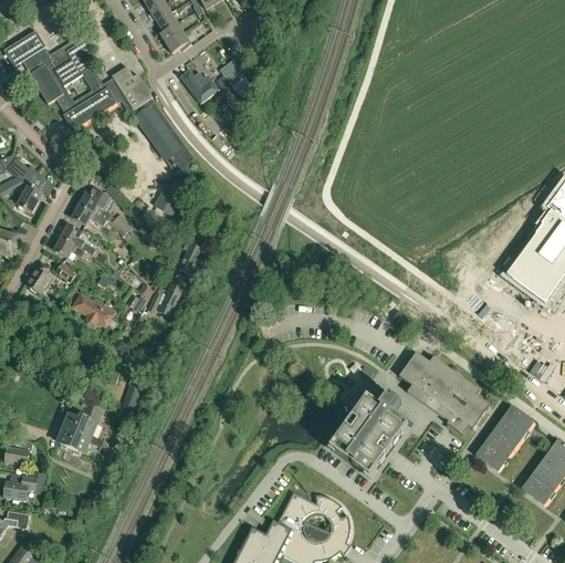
[(146,0),(144,1),(150,11),(165,2),(163,0),(146,0)]
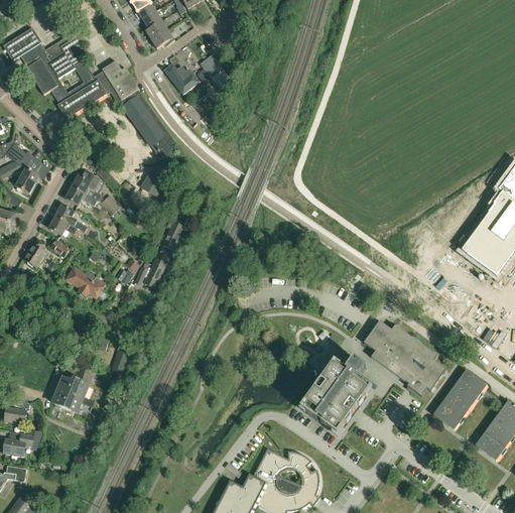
[(150,2),(137,10),(142,19),(155,10),(150,2)]
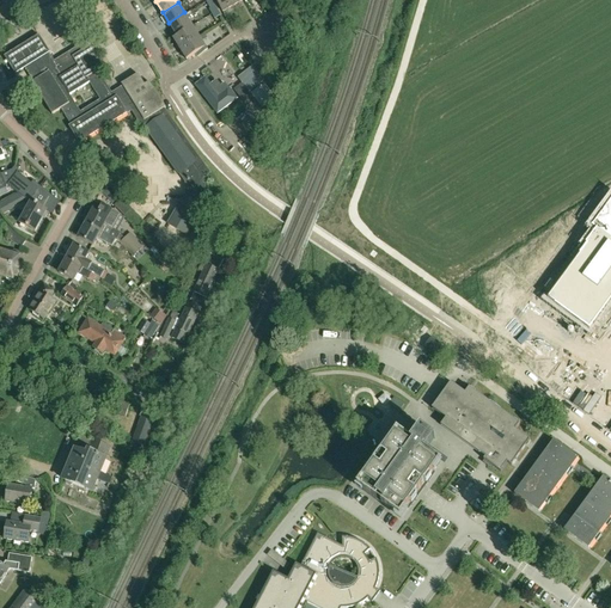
[(184,12),(169,23),(176,34),(191,23),(184,12)]
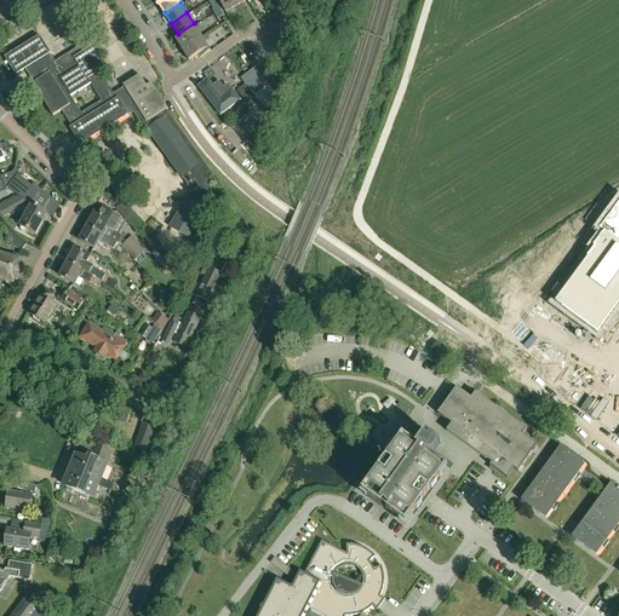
[(194,23),(178,34),(175,36),(181,46),(200,34),(194,23)]
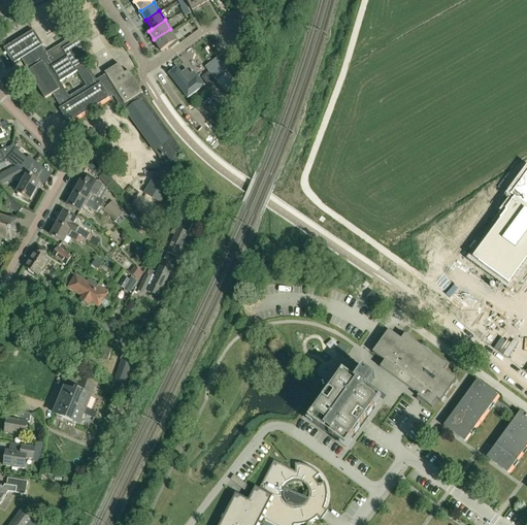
[(124,70),(119,62),(104,70),(105,72),(96,77),(84,59),(89,56),(77,37),(72,40),(69,36),(46,50),(33,28),(3,46),(12,62),(21,57),(28,68),(27,68),(44,96),(52,92),(60,105),(59,106),(68,122),(109,96),(106,92),(110,90),(122,107),(124,106),(153,148),(157,144),(161,152),(162,169),(158,176),(155,174),(144,190),(160,199),(169,184),(166,182),(174,168),(174,163),(176,163),(175,157),(174,157),(173,152),(180,146),(140,92),(141,90),(128,68),(124,70)]
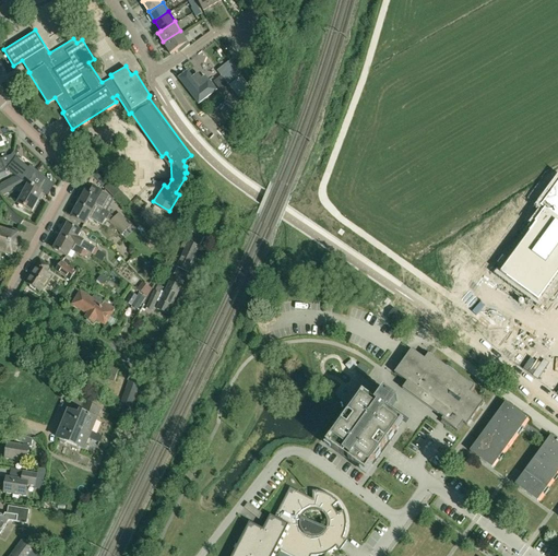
[(180,31),(163,42),(169,52),(177,47),(179,49),(189,44),(187,40),(180,31)]
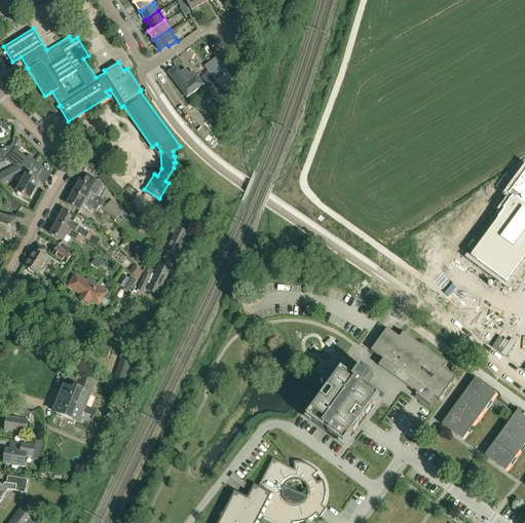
[(204,80),(200,74),(184,53),(165,68),(186,95),(204,80)]
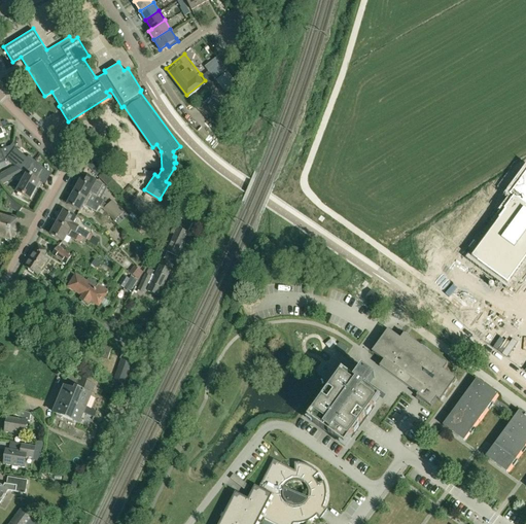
[(211,72),(208,69),(201,74),(205,80),(210,85),(212,83),(217,90),(217,91),(220,95),(233,84),(230,80),(229,81),(217,67),(211,72)]
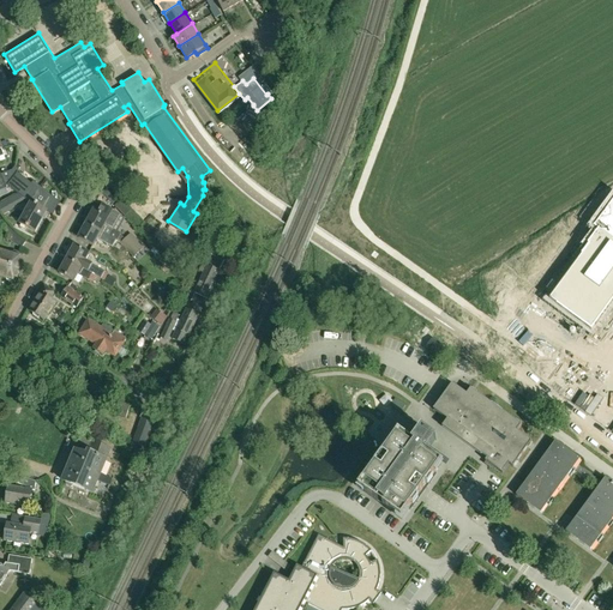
[(30,181),(17,169),(11,167),(0,171),(0,187),(6,186),(5,185),(7,183),(29,200),(41,186),(32,179),(30,181)]
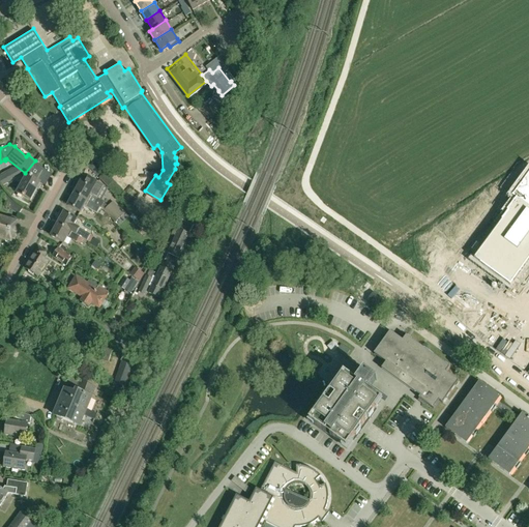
[(29,198),(39,180),(36,179),(43,167),(35,160),(25,173),(16,191),(29,198)]
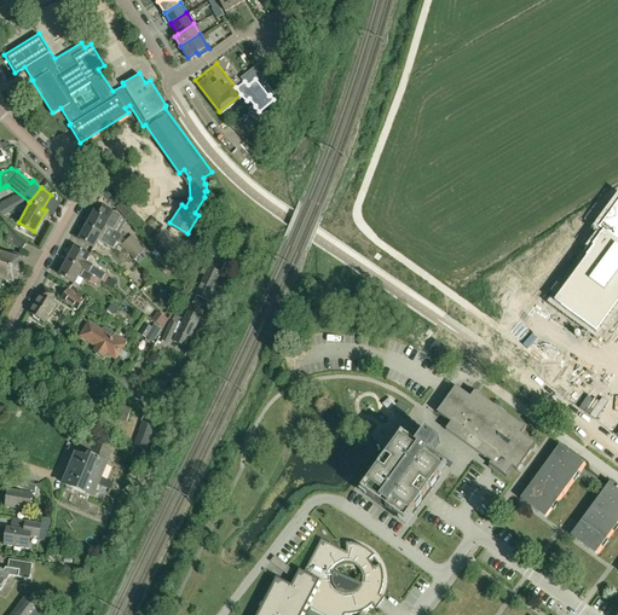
[(119,201),(105,187),(102,192),(138,227),(142,225),(128,212),(132,208),(121,198),(119,201)]
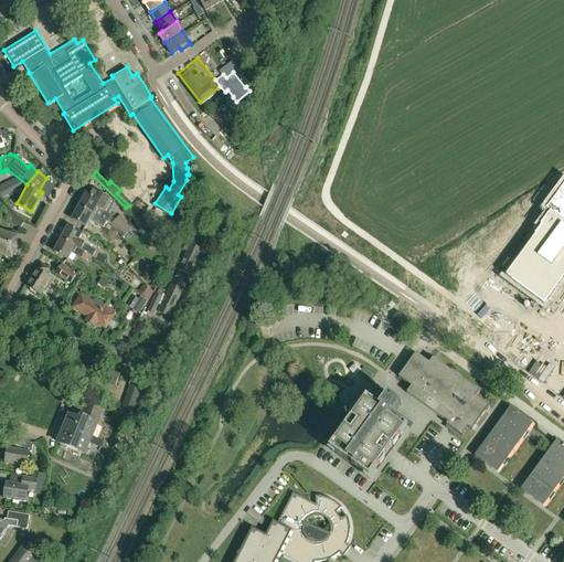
[(10,189),(6,181),(0,183),(0,193),(10,189)]
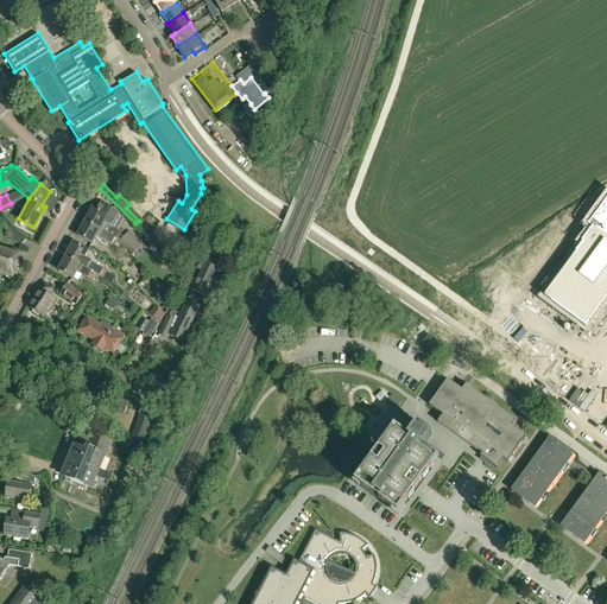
[(577,245),(541,293),(582,323),(606,291),(606,201),(600,197),(577,224),(583,228),(574,241),(577,245)]
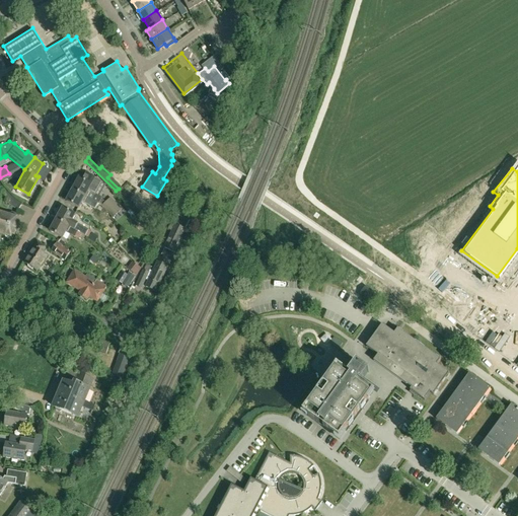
[(93,192),(100,179),(85,171),(82,177),(78,175),(72,188),(97,202),(100,196),(93,192)]
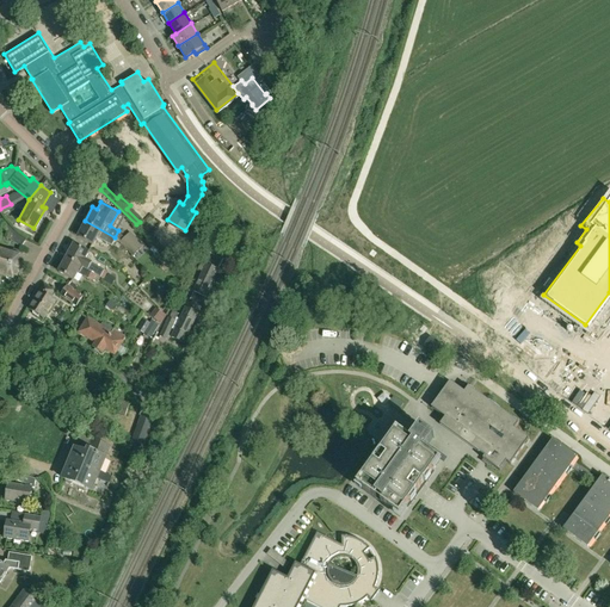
[(25,237),(14,229),(1,216),(0,217),(0,223),(8,234),(7,236),(20,245),(25,237)]
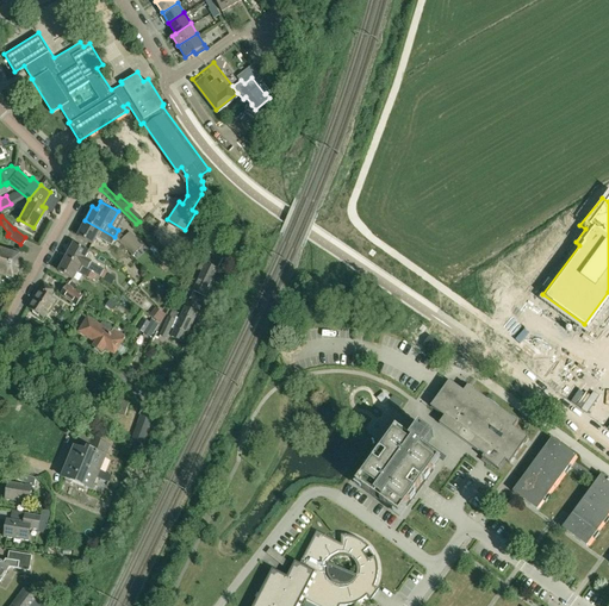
[(115,237),(85,220),(76,233),(92,242),(97,233),(103,236),(101,238),(111,243),(112,242),(116,244),(117,242),(115,241),(116,238),(115,237)]
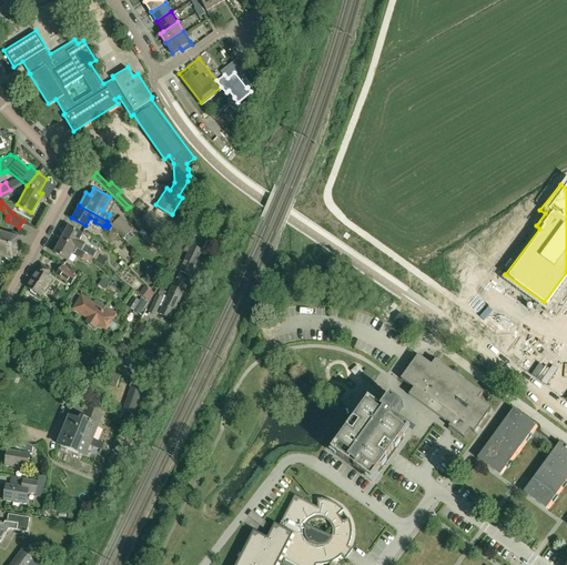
[(133,226),(120,214),(110,223),(123,236),(133,226)]
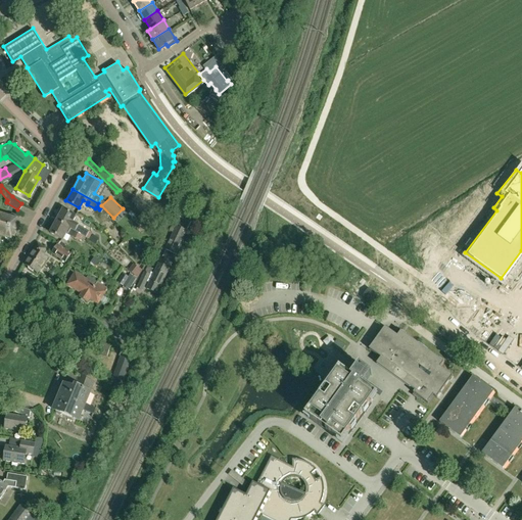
[(85,235),(88,229),(72,220),(75,214),(62,207),(56,219),(85,235)]
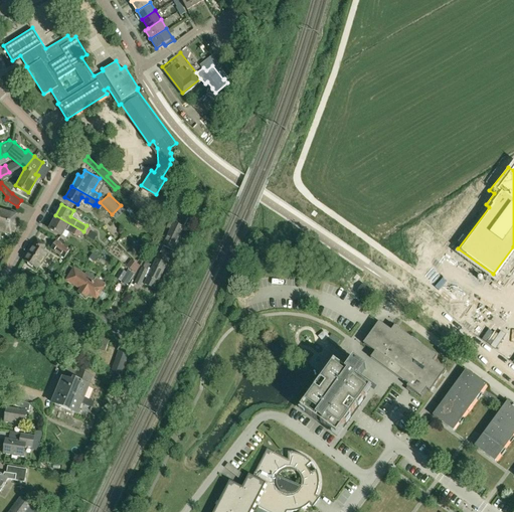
[(170,227),(162,243),(172,247),(173,245),(174,243),(176,239),(179,232),(183,225),(187,216),(169,207),(165,216),(169,218),(166,225),(170,227)]
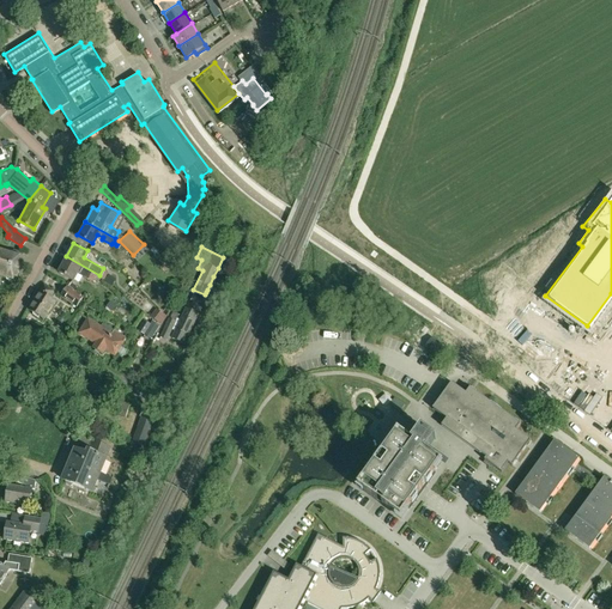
[(16,278),(23,251),(12,248),(11,251),(0,248),(0,273),(5,275),(6,278),(10,279),(12,278),(16,278)]
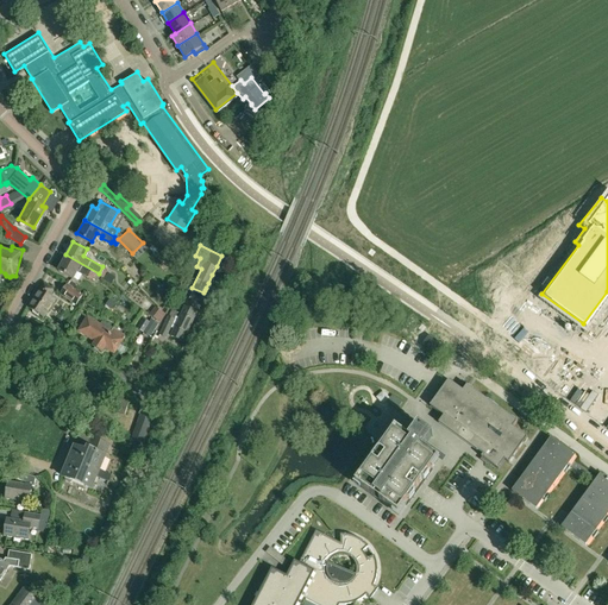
[(100,273),(99,273),(66,254),(57,269),(73,276),(76,269),(82,271),(82,272),(91,278),(93,276),(96,278),(100,273)]
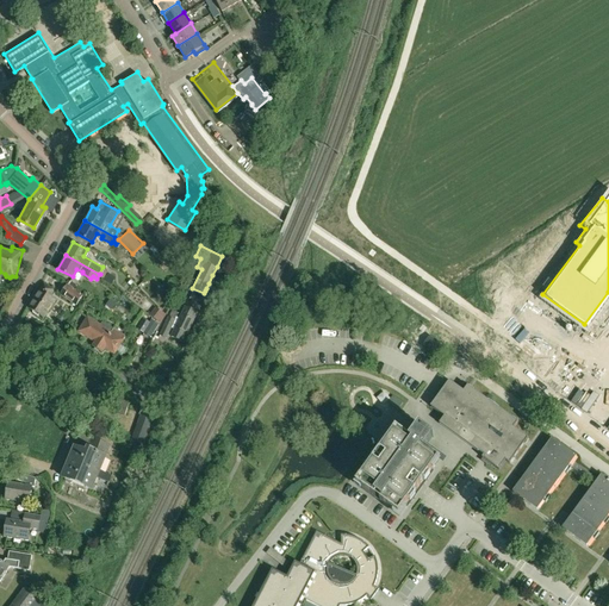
[(67,282),(75,288),(78,285),(70,279),(67,282)]
